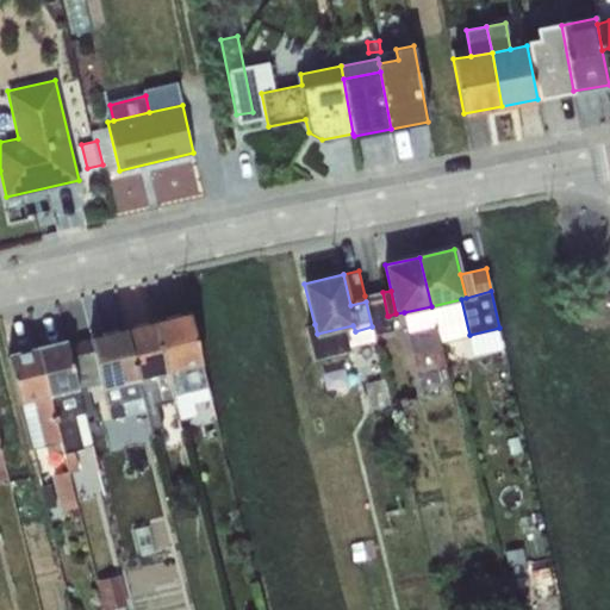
[(383,292),(365,296),(366,302),(372,327),(373,334),(392,330),(388,316),(387,316),(383,292)]
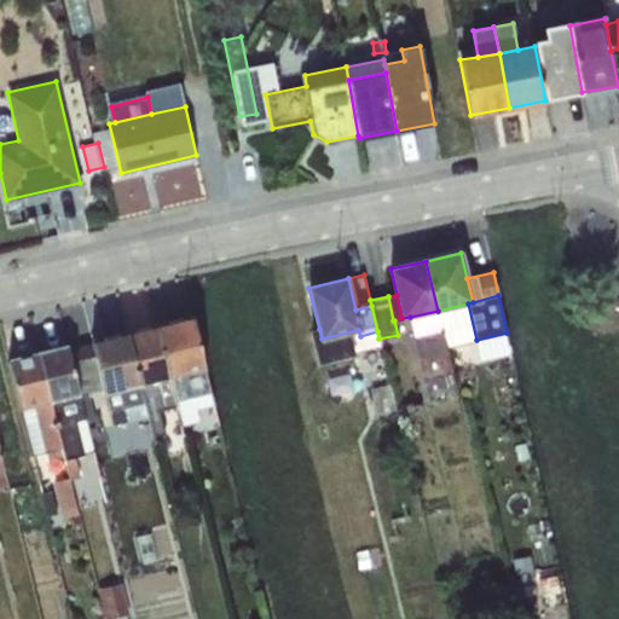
[(441,329),(446,347),(476,340),(468,304),(438,311),(441,329)]
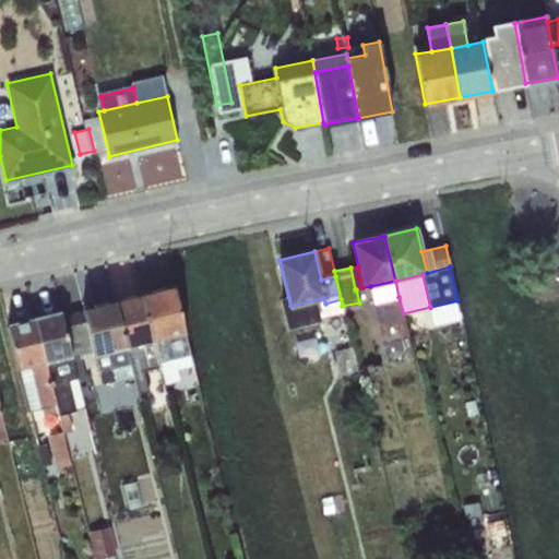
[(399,297),(395,281),(370,286),(385,358),(388,358),(390,367),(397,365),(395,357),(405,354),(401,337),(408,335),(403,313),(399,297)]
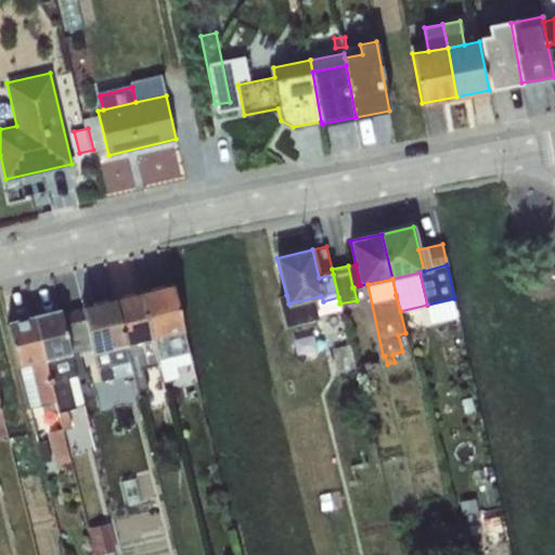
[(172,283),(140,291),(151,337),(183,330),(172,283)]
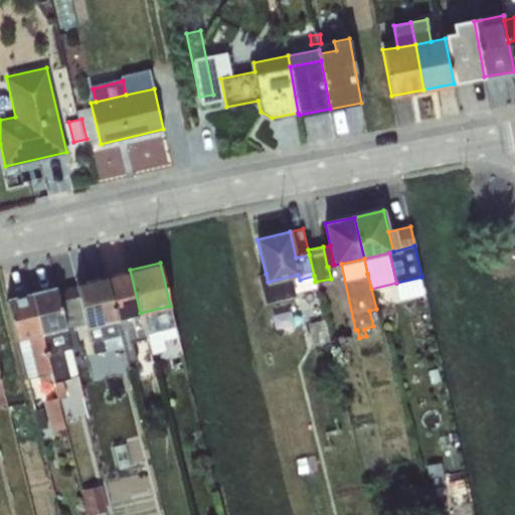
[(130,270),(107,276),(117,319),(140,314),(140,313),(130,270)]
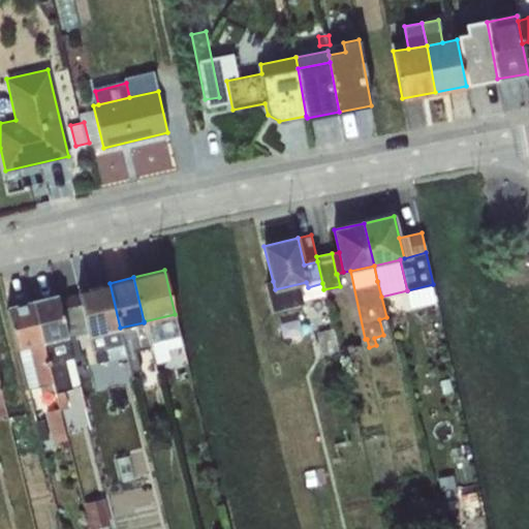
[(275,289),(273,281),(266,282),(272,308),(324,296),(323,289),(322,283),(308,287),(306,282),(275,289)]
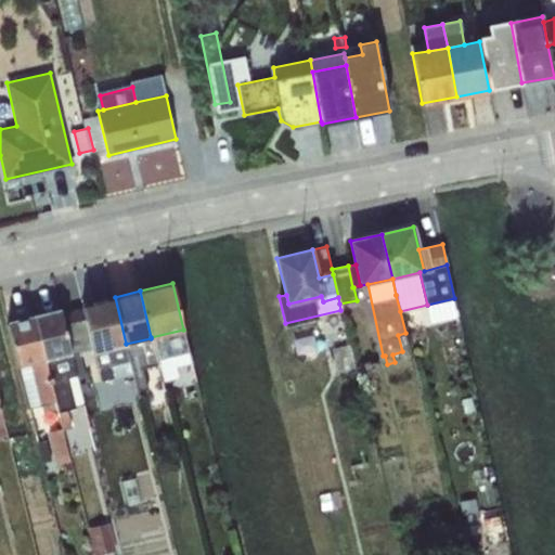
[(82,305),(84,307),(92,347),(93,351),(125,345),(126,344),(115,297),(82,305)]
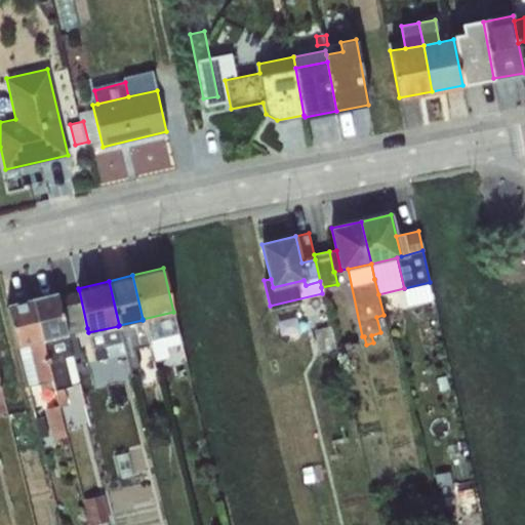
[(57,295),(67,333),(75,331),(87,328),(79,290),(57,295)]
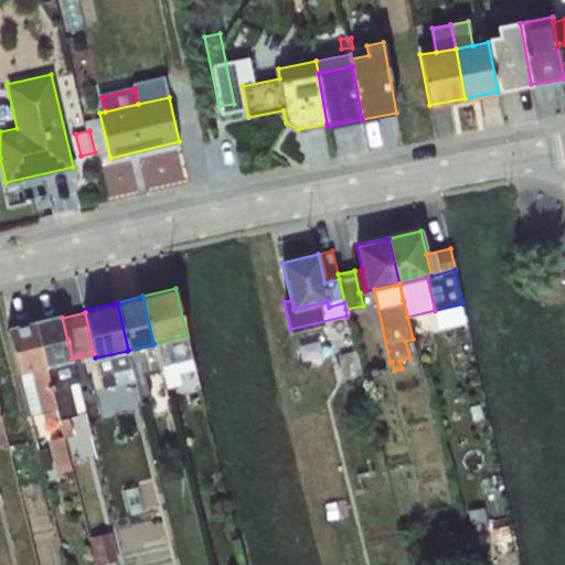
[(62,315),(35,322),(45,365),(46,365),(72,359),(62,318),(62,315)]
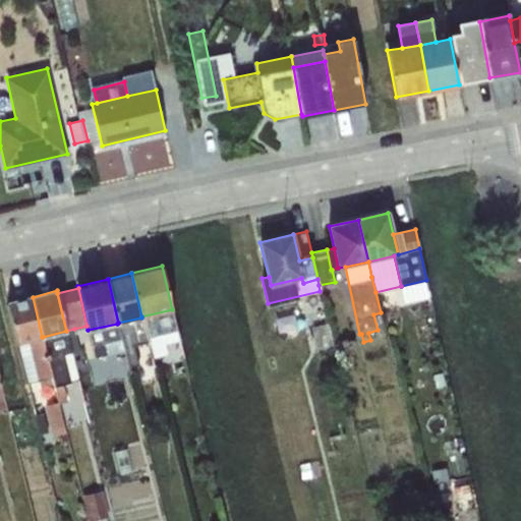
[(33,297),(8,303),(18,343),(42,337),(33,297)]
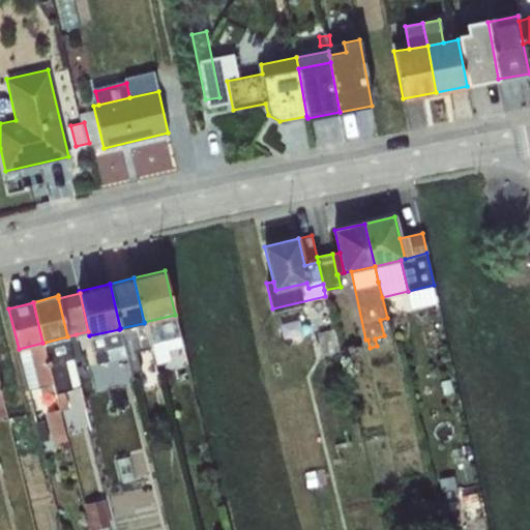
[(175,315),(144,322),(144,323),(150,344),(179,335),(175,315)]
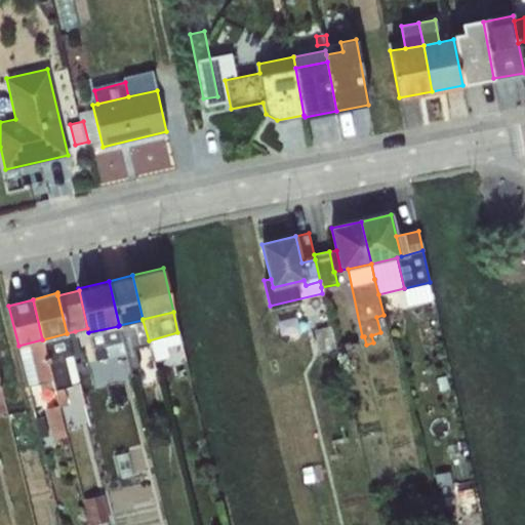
[(149,340),(143,320),(119,325),(118,326),(124,351),(129,369),(139,366),(135,348),(150,344),(149,340)]
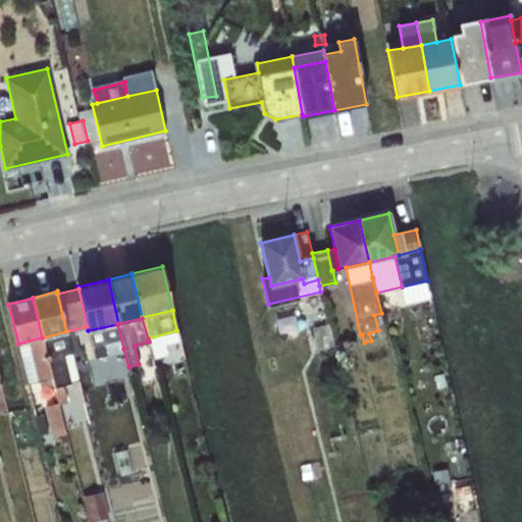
[(328,323),(313,328),(323,370),(332,368),(331,364),(337,362),(328,323)]
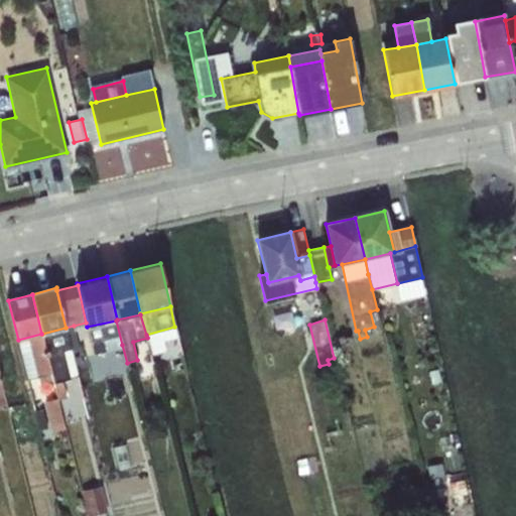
[(116,320),(87,327),(94,354),(105,352),(105,349),(122,345),(116,320)]
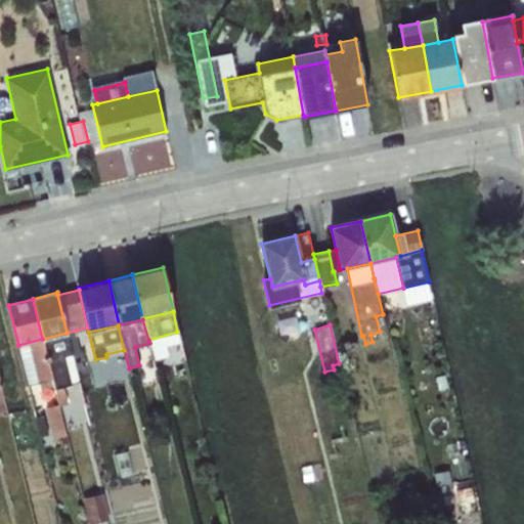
[(67,333),(72,352),(80,350),(75,331),(67,333)]
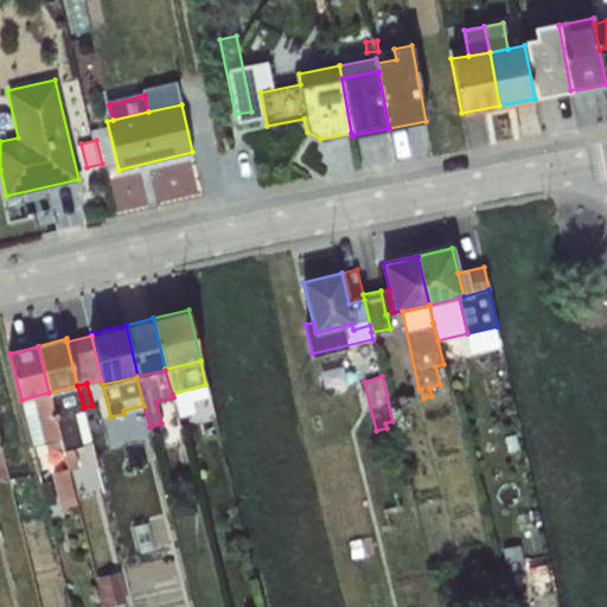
[(205,384),(172,394),(173,397),(174,404),(208,397),(205,384)]
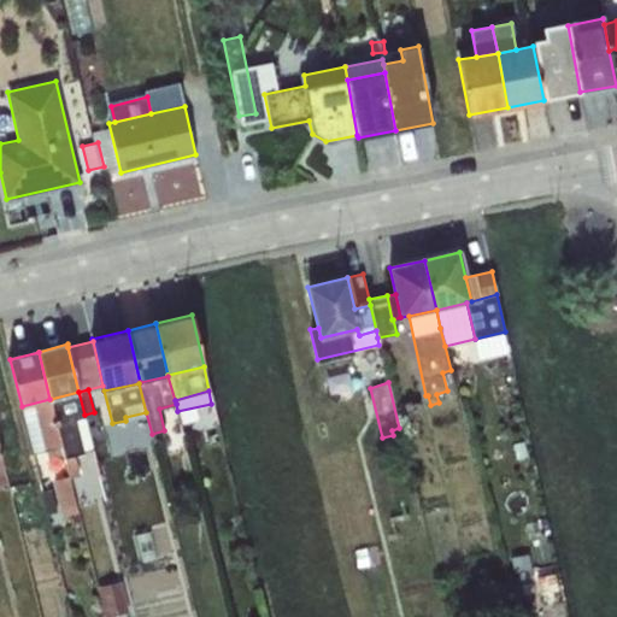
[(78,392),(51,399),(62,446),(70,476),(80,474),(75,454),(83,452),(75,419),(84,417),(84,415),(78,392)]
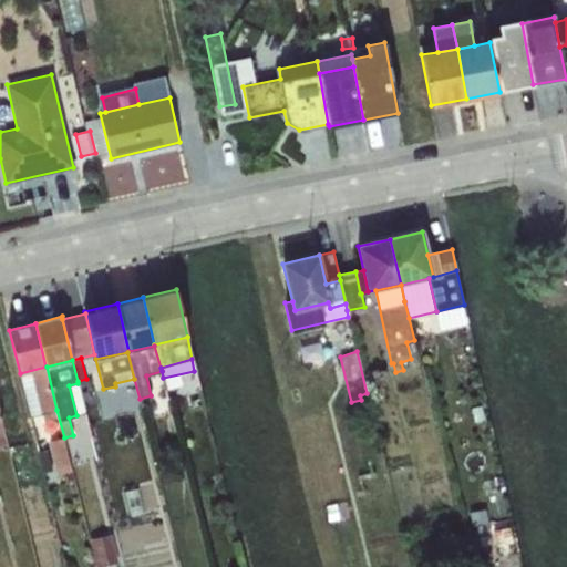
[(45,367),(20,373),(30,416),(57,410),(47,367),(45,367)]
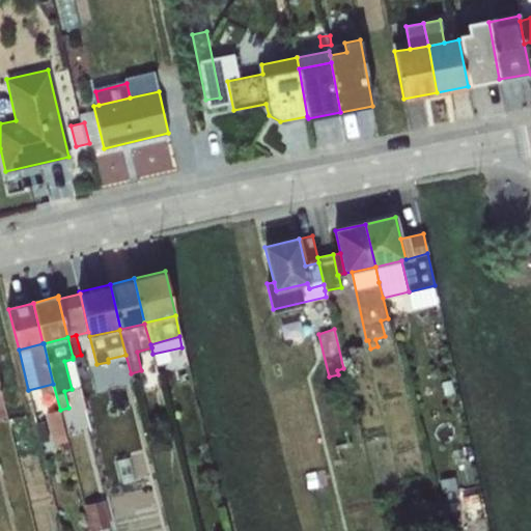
[(83,366),(77,367),(79,375),(85,373),(83,366)]
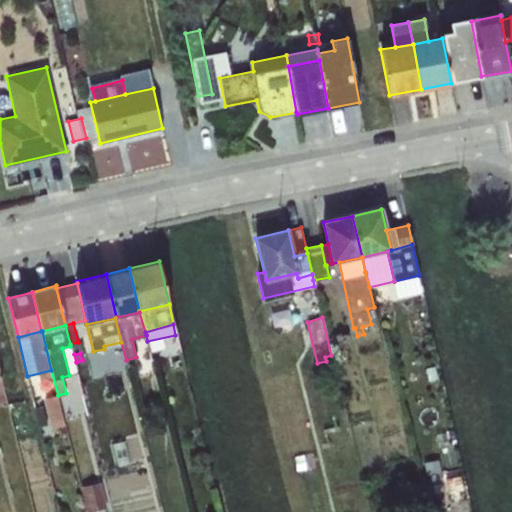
[(64,425),(58,395),(46,398),(52,427),(64,425)]
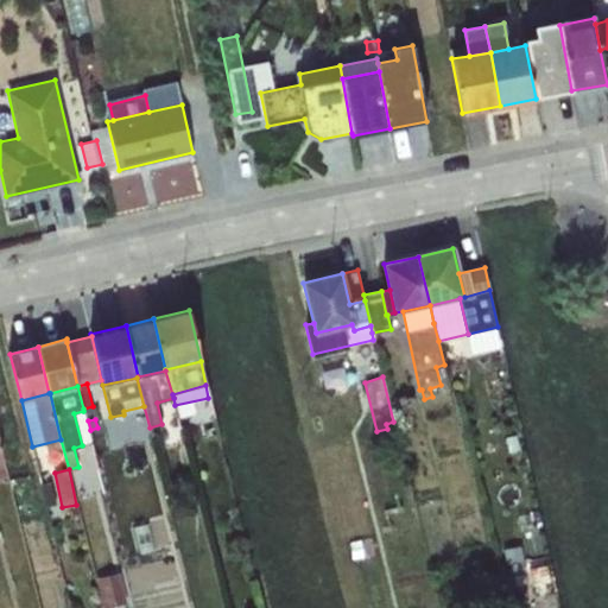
[(138,526),(121,531),(127,556),(145,551),(138,526)]
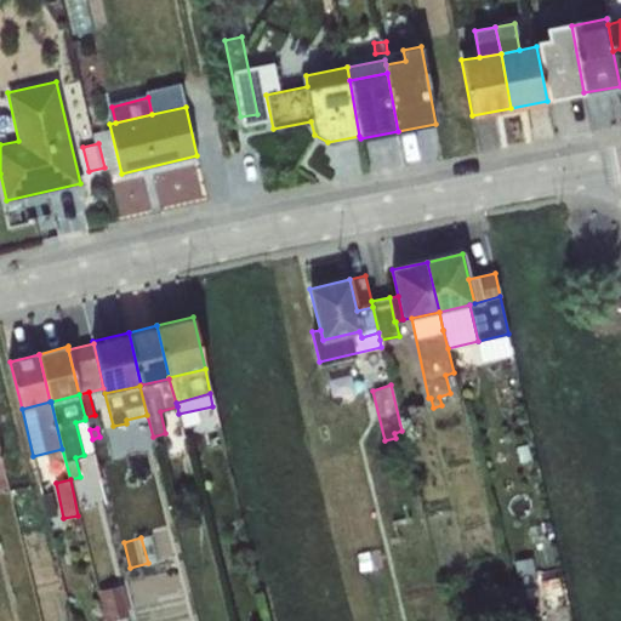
[(534,557),(514,560),(518,576),(537,573),(534,557)]
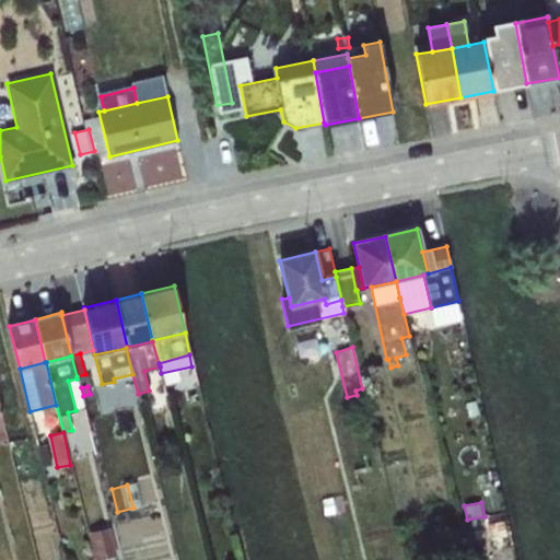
[(111,528),(89,534),(95,559),(100,559),(117,556),(111,528)]
